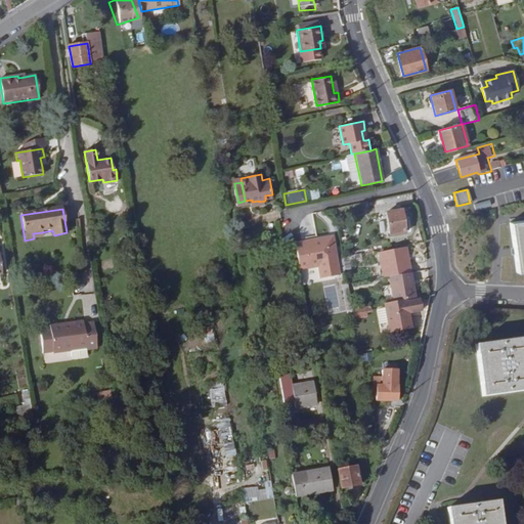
[(401,210),(384,212),(388,235),(404,232),(401,210)]
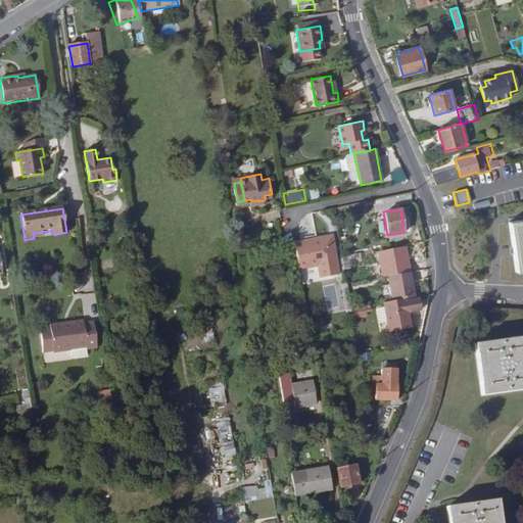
[(522,221),(509,223),(516,273),(522,271),(522,221)]
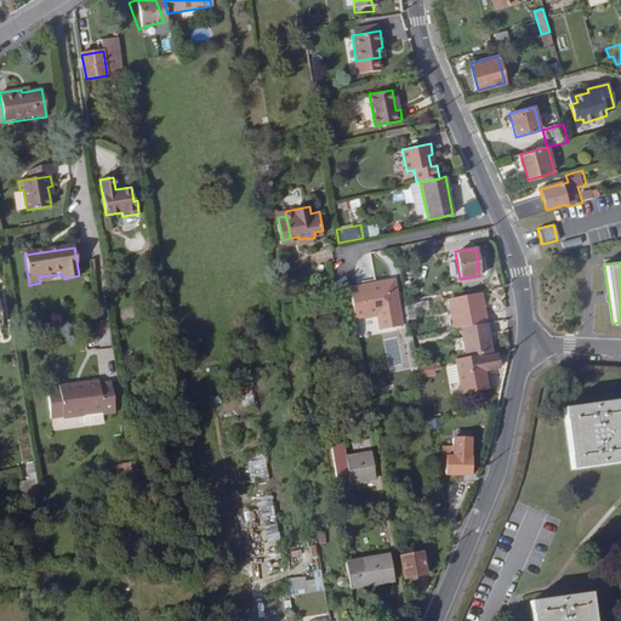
[(376,277),(385,322),(400,319),(392,273),(376,277)]
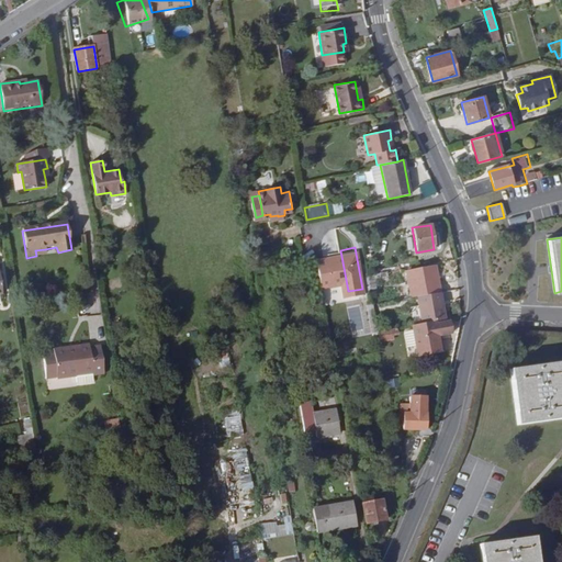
[(315,255),(315,258),(319,283),(340,279),(343,292),(348,291),(340,250),(315,255)]
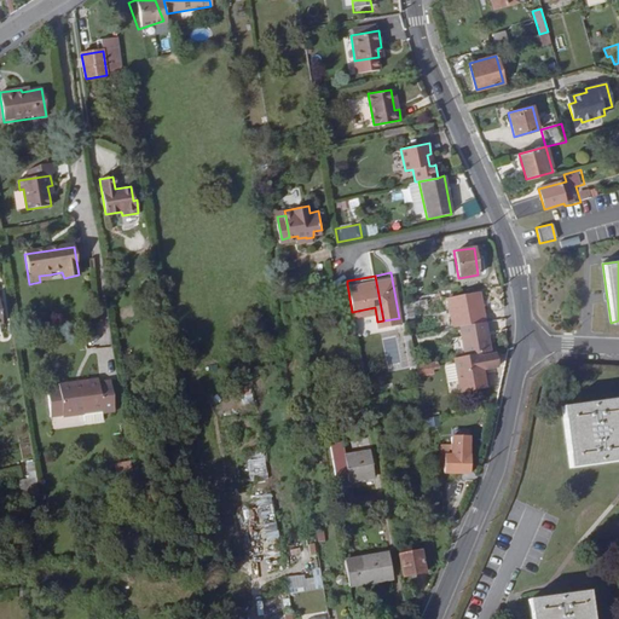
[(460,327),(481,323),(479,307),(489,306),(487,294),(455,300),(460,327)]
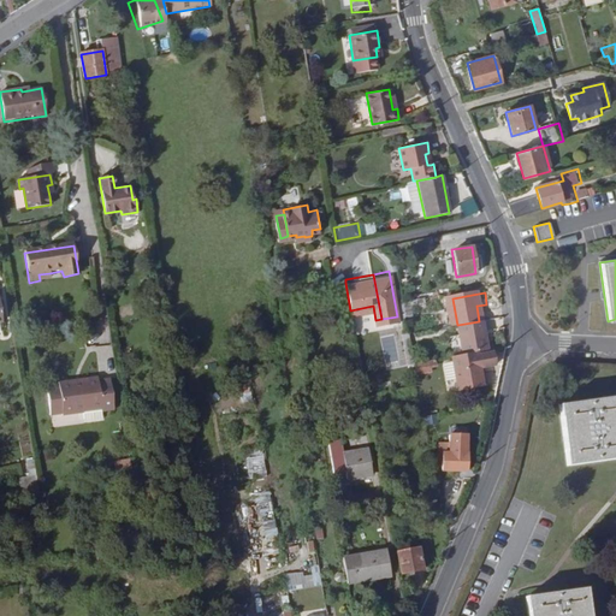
[(457,325),(456,325),(461,349),(468,347),(469,353),(490,350),(484,321),(479,321),(457,325)]
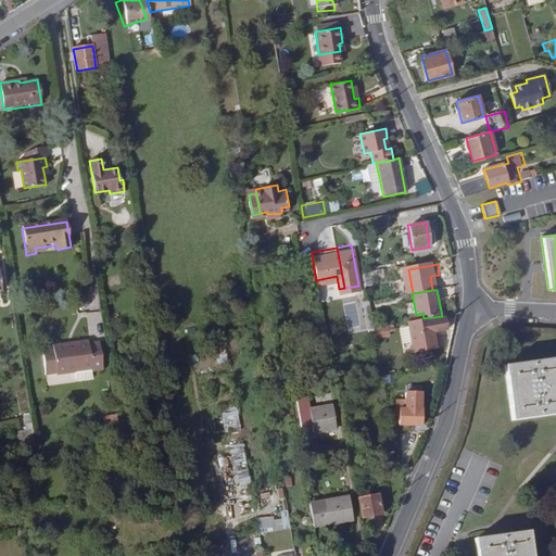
[(368,329),(374,328),(369,301),(363,302),(368,329)]
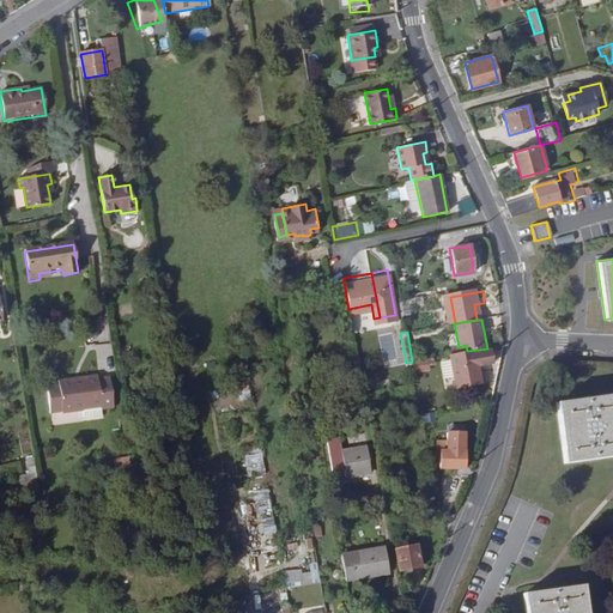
[(463,356),(462,352),(449,354),(455,388),(485,382),(484,371),(480,371),(479,365),(492,363),(490,351),(463,356)]
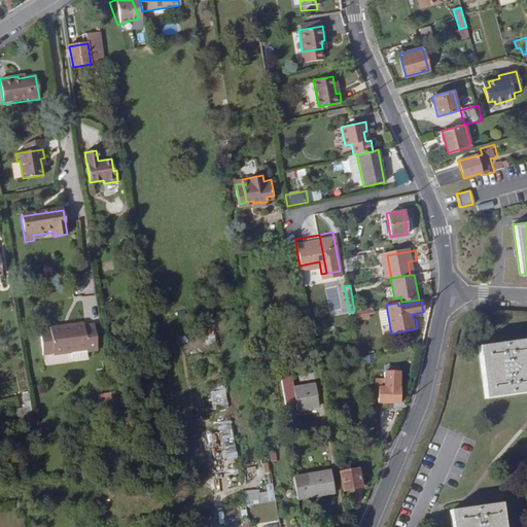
[(354,311),(356,320),(369,317),(366,309),(354,311)]
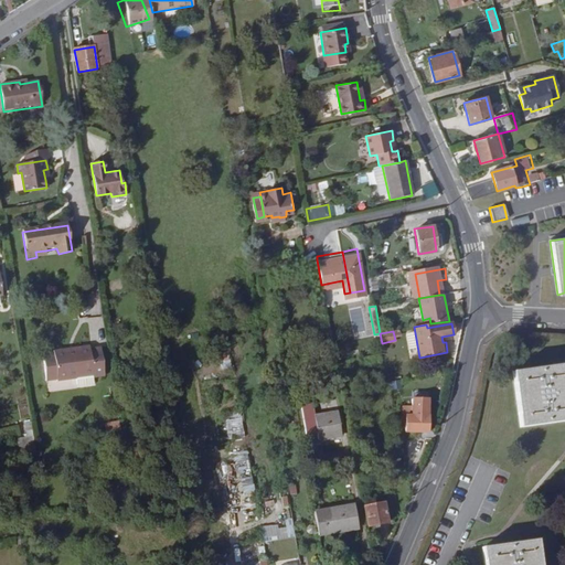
[(76,381),(93,379),(105,376),(99,348),(88,350),(88,347),(76,349),(76,352),(65,354),(64,351),(53,352),(53,355),(42,358),(46,383),(57,382),(57,384),(76,381)]
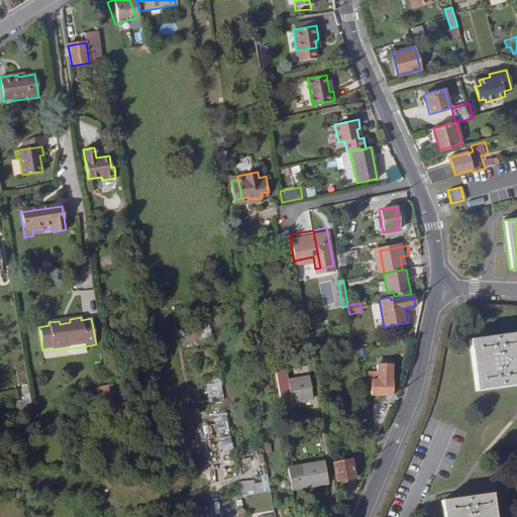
[(516,386),(516,335),(470,342),(476,392),(516,386)]
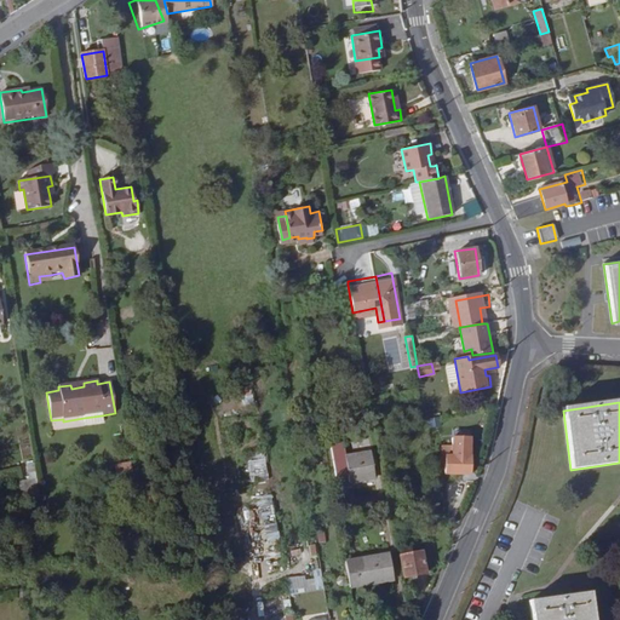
[(103,423),(102,415),(84,418),(85,425),(103,423)]
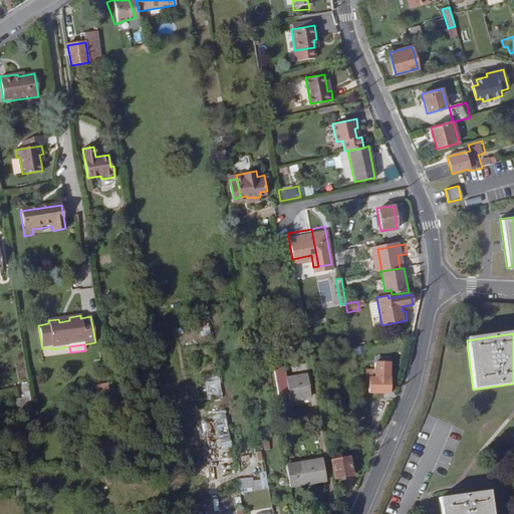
[(369,381),(368,392),(389,393),(391,362),(375,362),(374,369),(370,369),(366,369),(365,381),(369,381)]
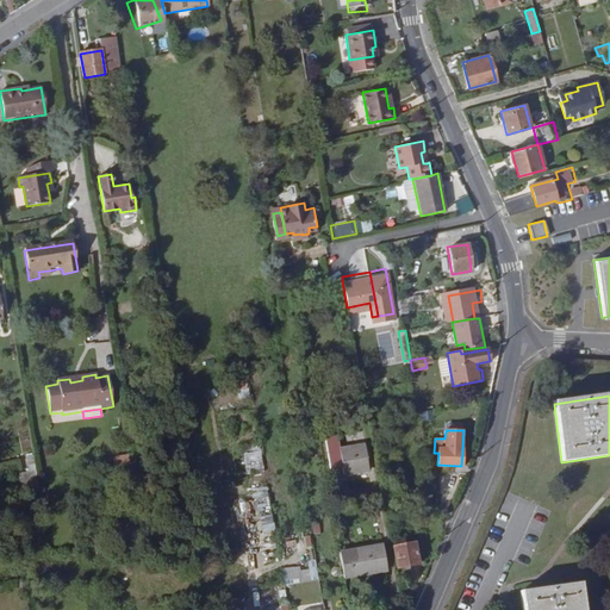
[(367,464),(363,440),(331,444),(334,462),(342,460),(343,468),(367,464)]
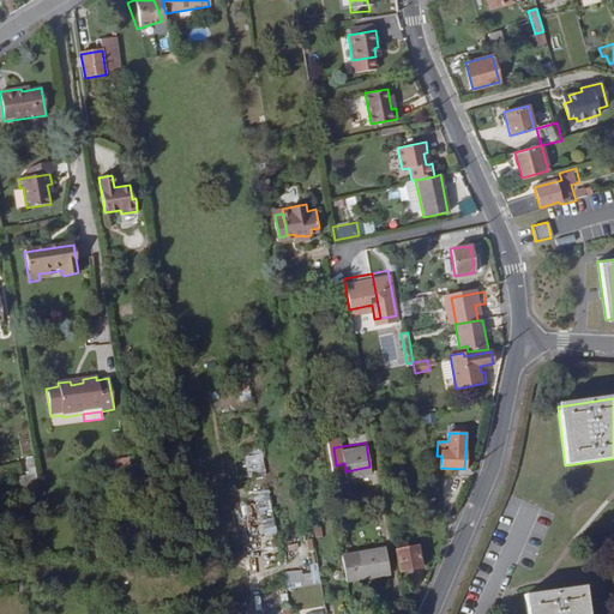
[(258,456),(244,456),(245,475),(259,474),(258,456)]
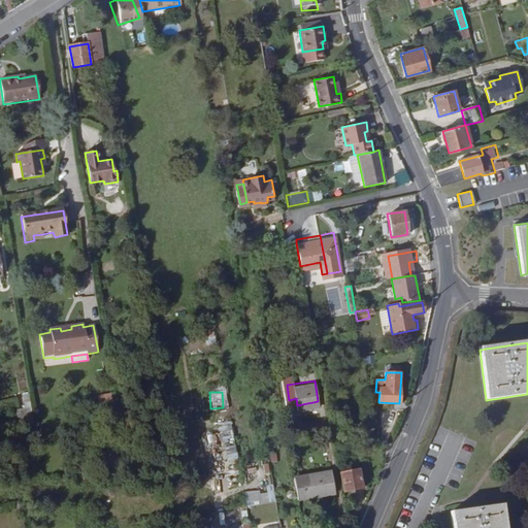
[(25,409),(18,409),(19,422),(32,421),(31,395),(24,395),(25,409)]
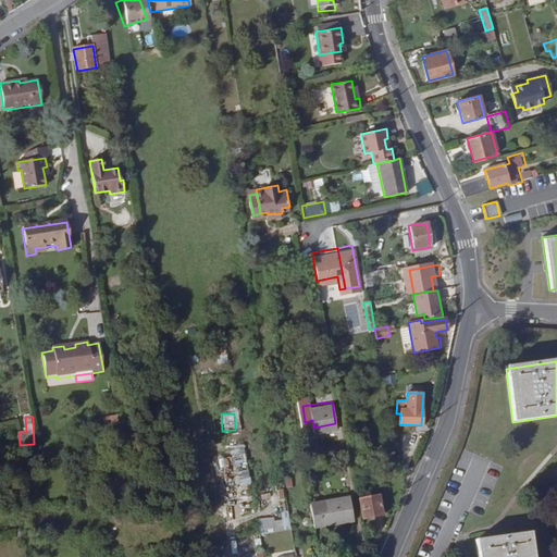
[(119,425),(118,417),(102,419),(103,428),(119,425)]
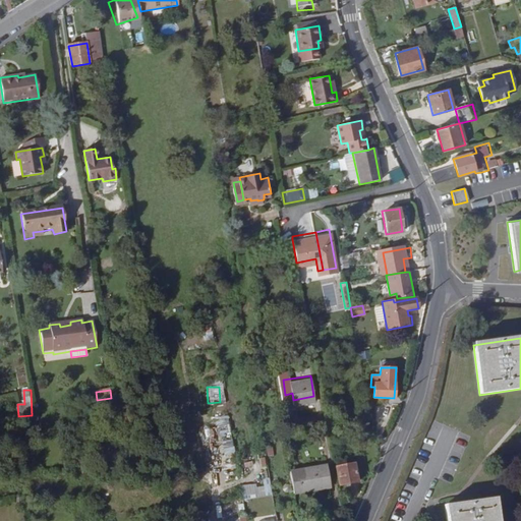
[(215,420),(217,439),(228,438),(226,419),(215,420)]
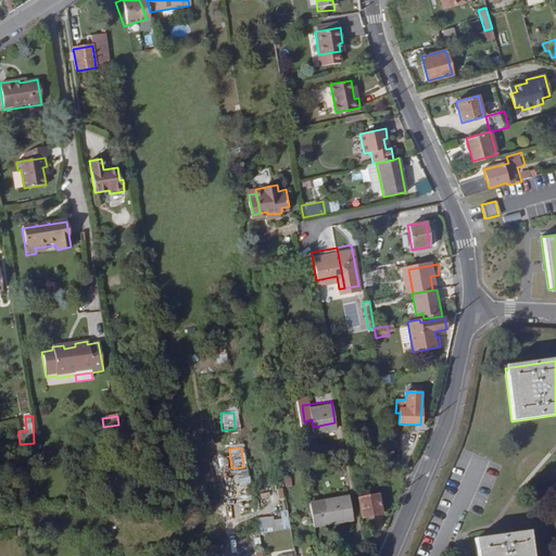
[(237,485),(249,482),(245,468),(232,471),(237,485)]
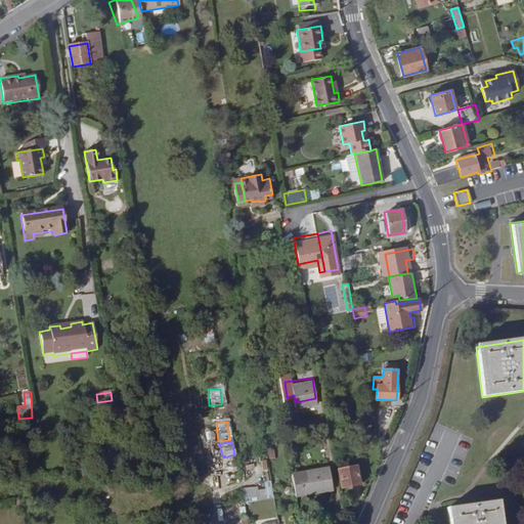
[(298,468),(301,489),(332,484),(328,464),(298,468)]
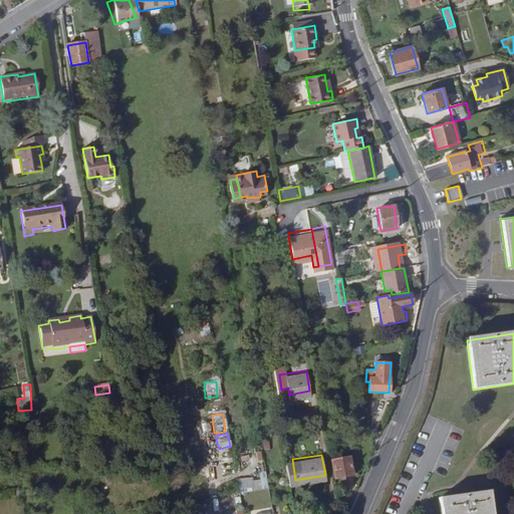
[(331,461),(334,480),(352,476),(349,457),(331,461)]
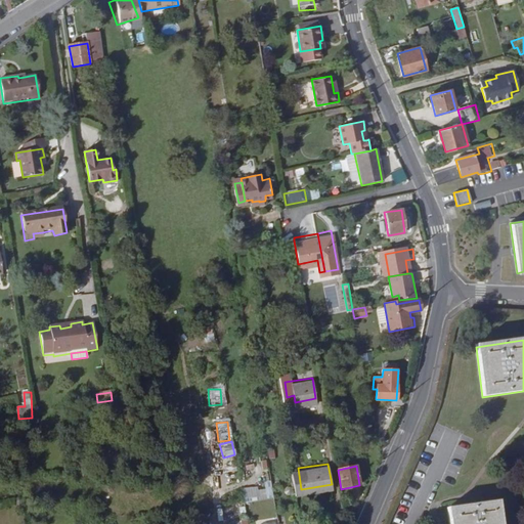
[(269,498),(269,487),(242,488),(243,499),(269,498)]
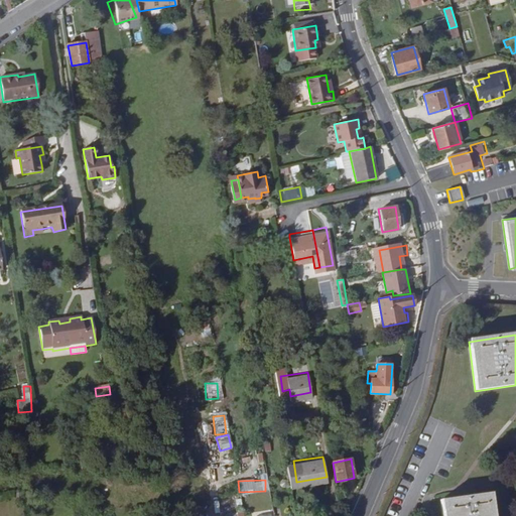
[(492,515),(490,494),(440,501),(441,515),(492,515)]
